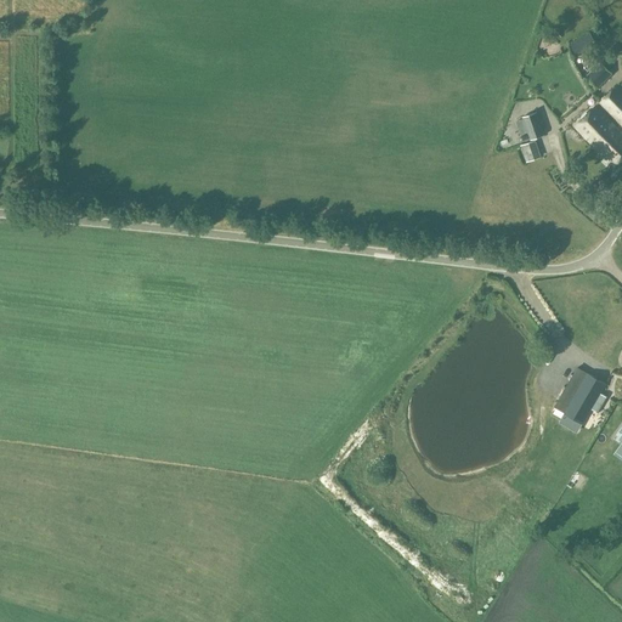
[(594,46),(593,43),(589,35),(570,45),(575,56),(594,46)]
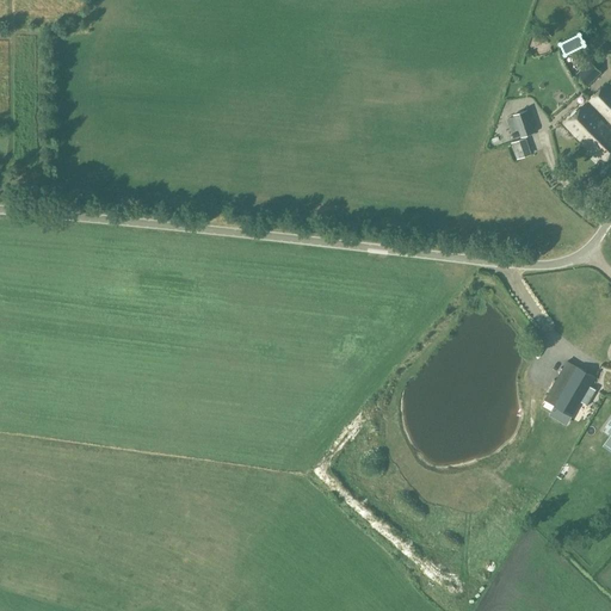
[(572,68),(585,63),(582,56),(569,60),(572,68)]
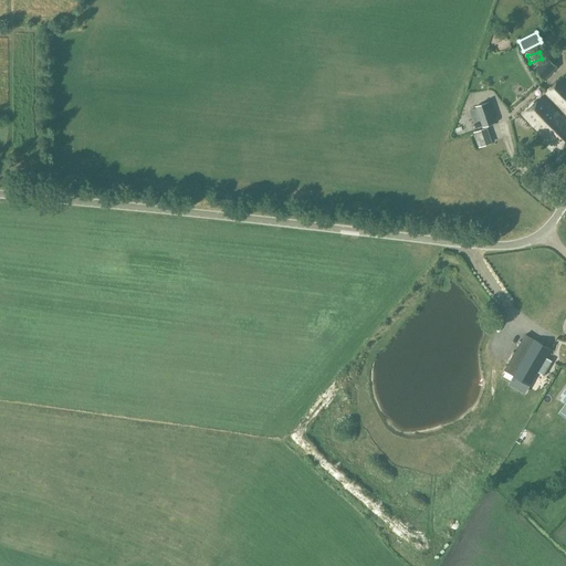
[(543,81),(547,77),(556,69),(545,58),(533,71),(543,81)]
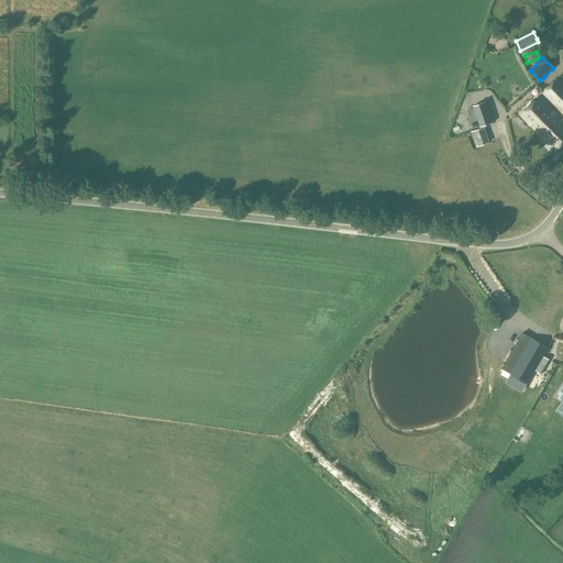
[(562,85),(558,79),(543,94),(562,113),(562,85)]
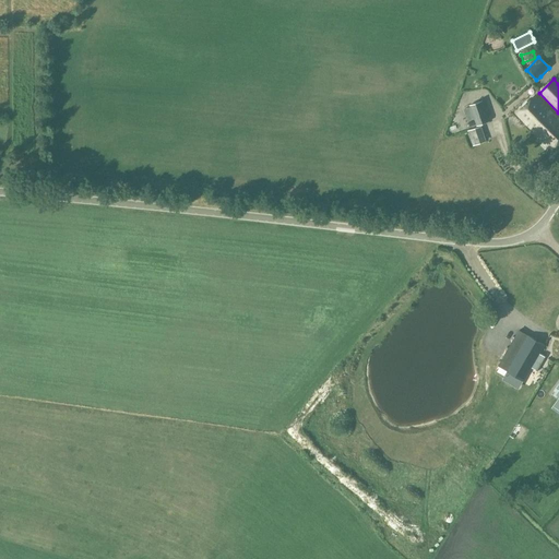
[(558,142),(558,121),(535,96),(516,115),(551,151),(558,142)]
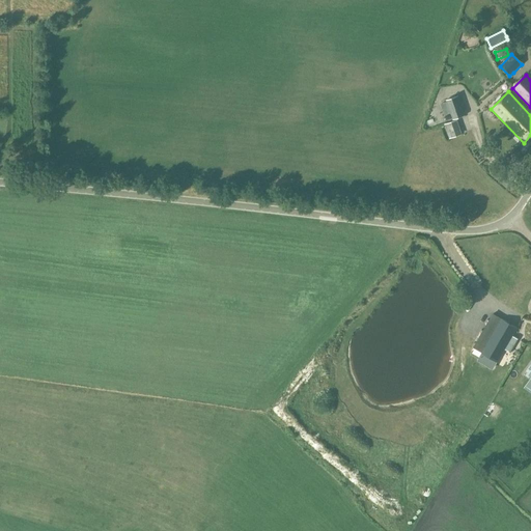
[(452,119),(465,115),(457,95),(446,100),(452,119)]
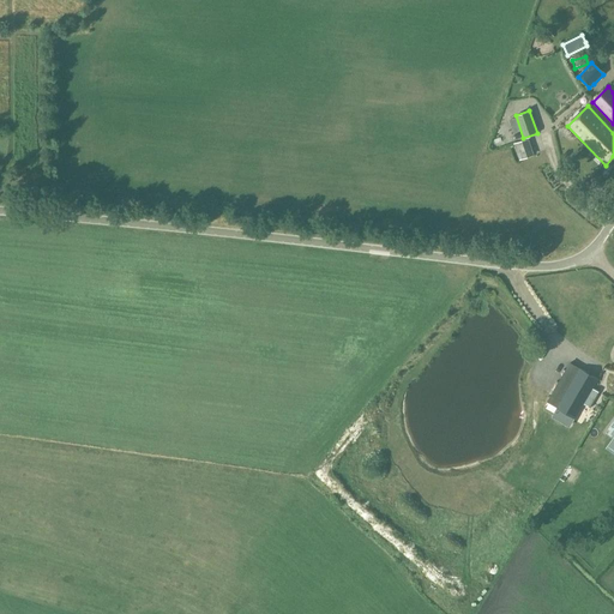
[(549,403),(557,407),(576,419),(599,379),(579,368),(572,363),(549,403)]
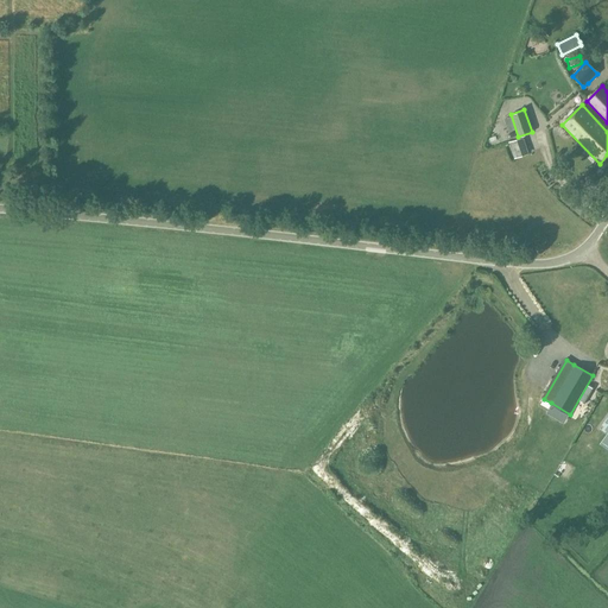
[(567,475),(570,466),(561,463),(557,473),(567,475)]
